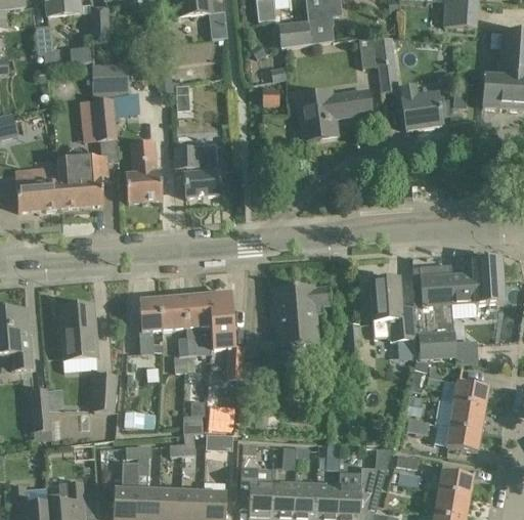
[(0,0),(0,31),(7,30),(6,10),(23,9),(22,0),(0,0)]
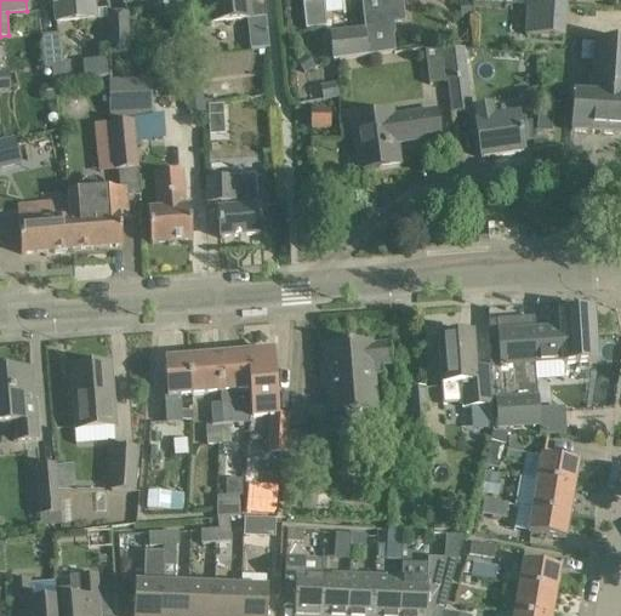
[(53,0),(56,21),(93,17),(92,0),(93,0),(53,0)]
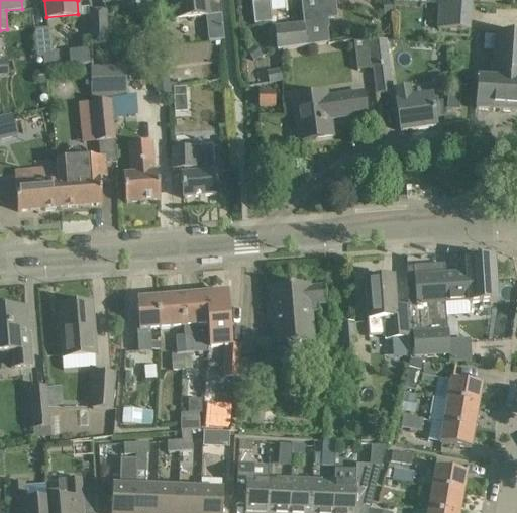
[(172,0),(173,18),(206,14),(221,13),(221,12),(220,0),(172,0)]
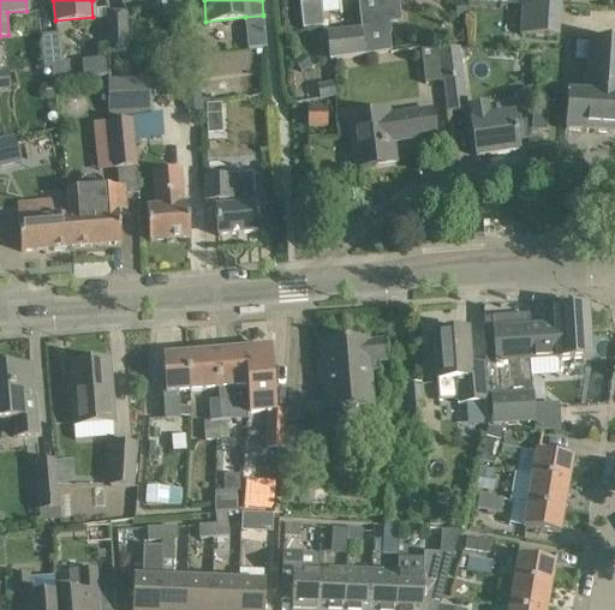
[(299,0),(302,25),(322,23),(320,0),(299,0)]
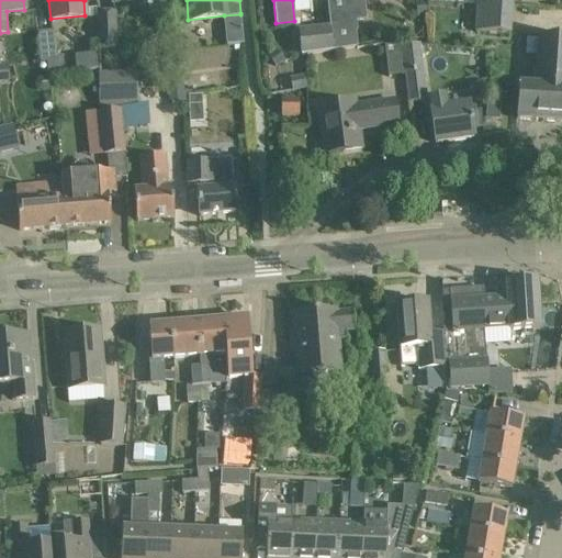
[(327,0),(329,20),(329,24),(333,48),(358,44),(355,19),(366,18),(363,0),(327,0)]
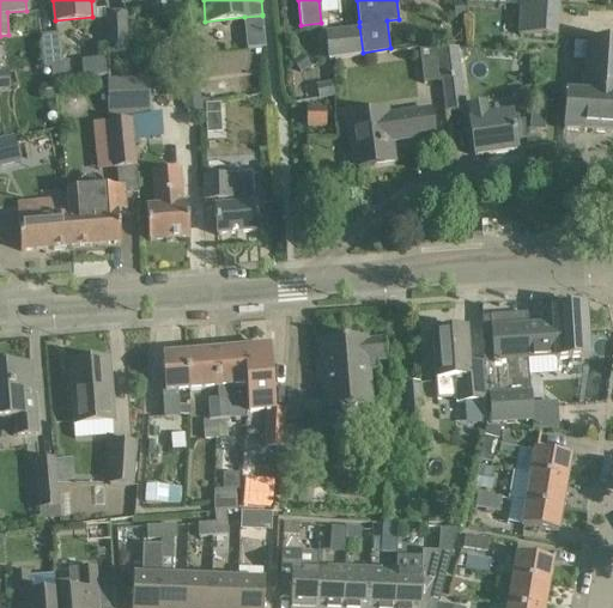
[(454,0),(456,14),(466,14),(465,0),(454,0)]
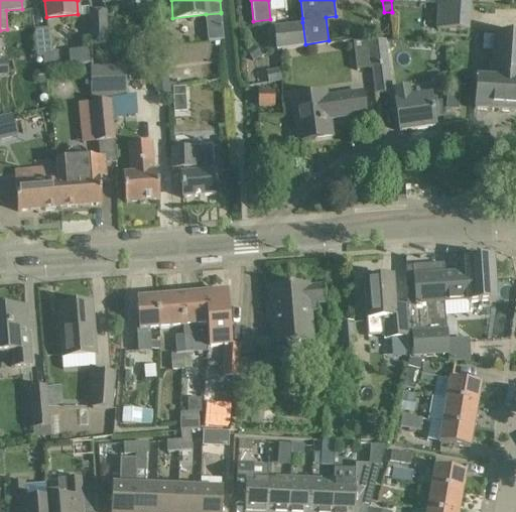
[(438,0),(435,26),(467,29),(469,3),(438,0)]
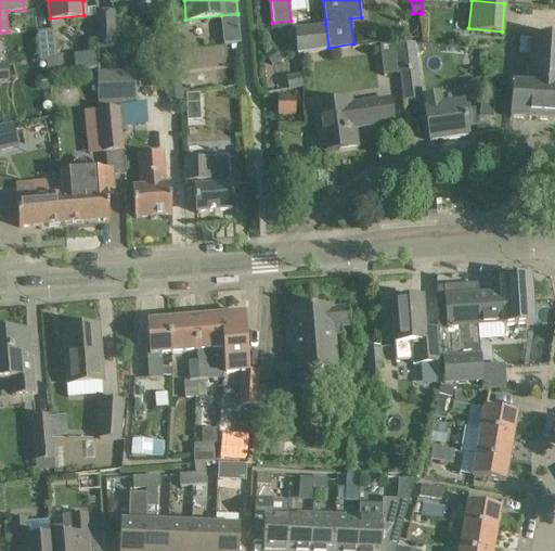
[(97,39),(98,48),(115,48),(114,12),(95,12),(97,39)]
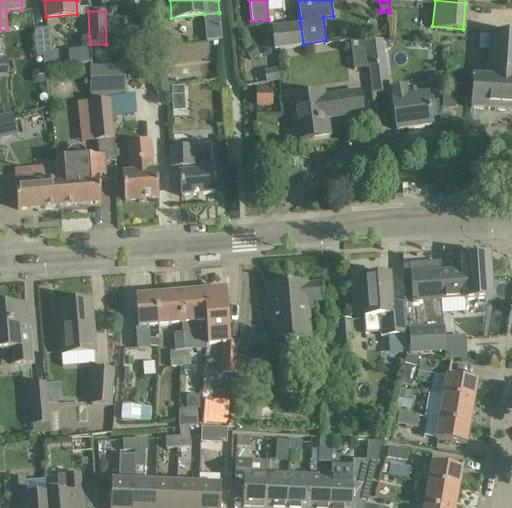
[(274,48),(285,47),(302,44),(300,22),(272,25),(274,48)]
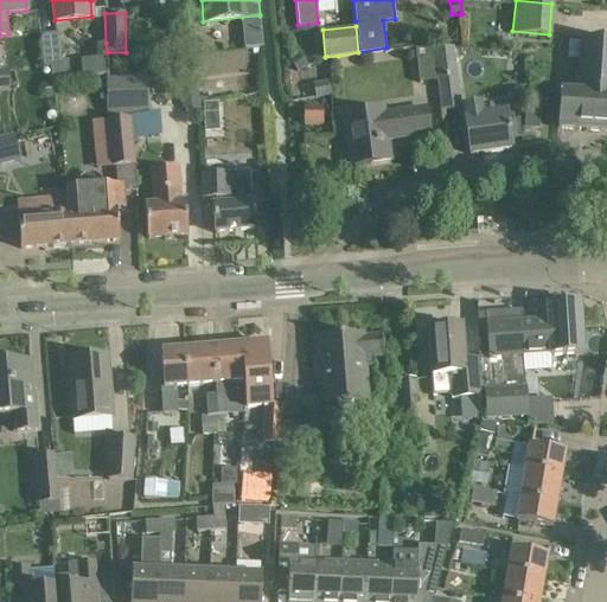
[(50,63),(50,64),(69,62),(69,58),(61,58),(57,31),(42,32),(44,64),(50,63)]
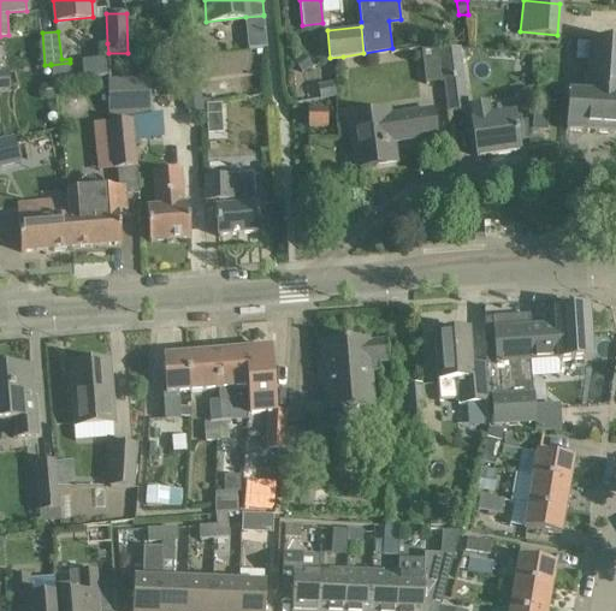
[(201,35),(194,43),(202,51),(209,42),(201,35)]
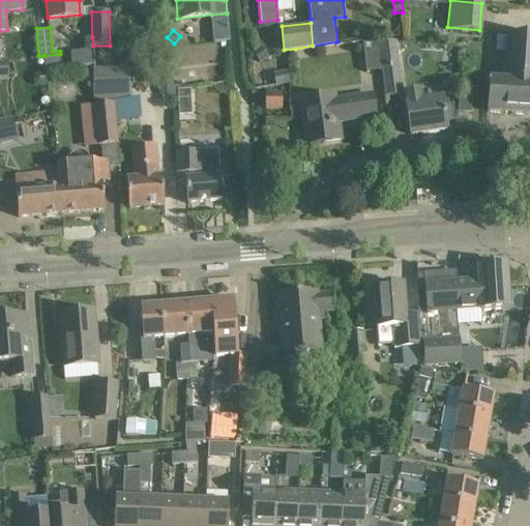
[(529,31),(510,30),(506,79),(490,78),(488,109),(529,112),(529,31)]
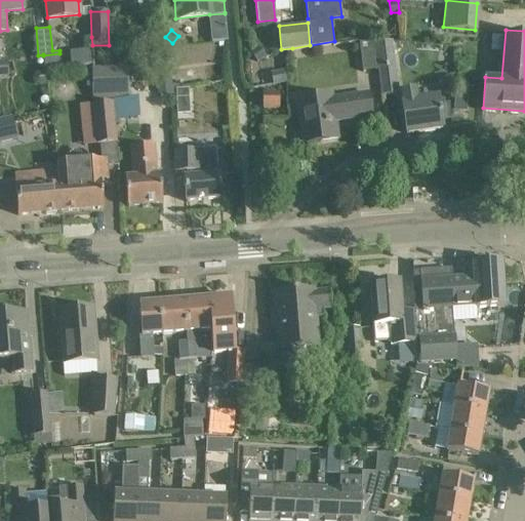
[(364,70),(377,68),(373,39),(359,41),(364,70)]
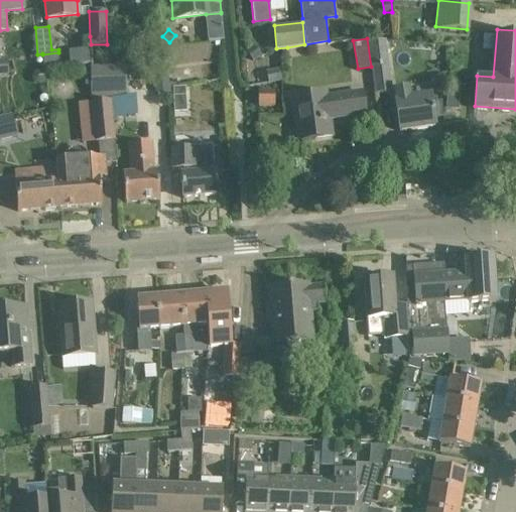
[(260,50),(254,41),(245,47),(252,56),(260,50)]
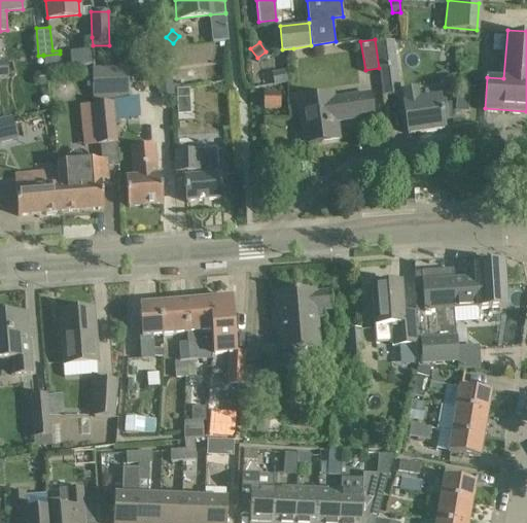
[(72,61),(93,60),(92,47),(71,47),(72,61)]
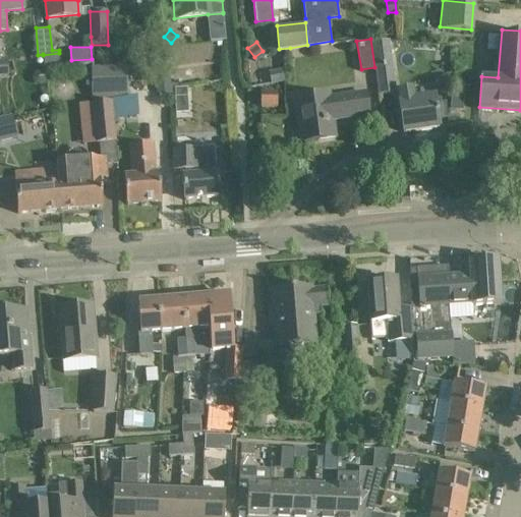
[(60,63),(59,53),(43,55),(45,65),(60,63)]
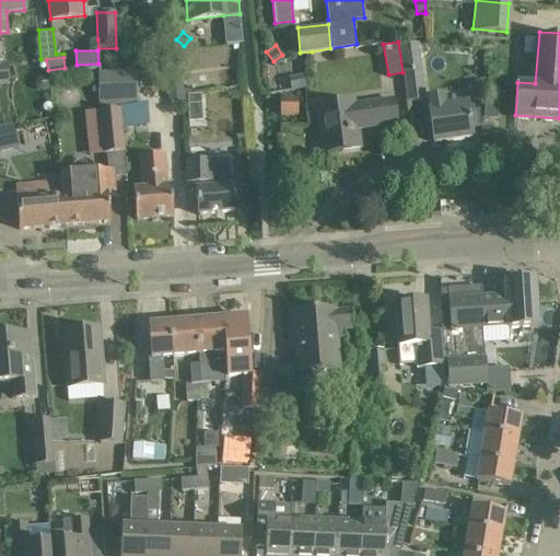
[(422,67),(403,69),(407,100),(426,96),(422,67)]
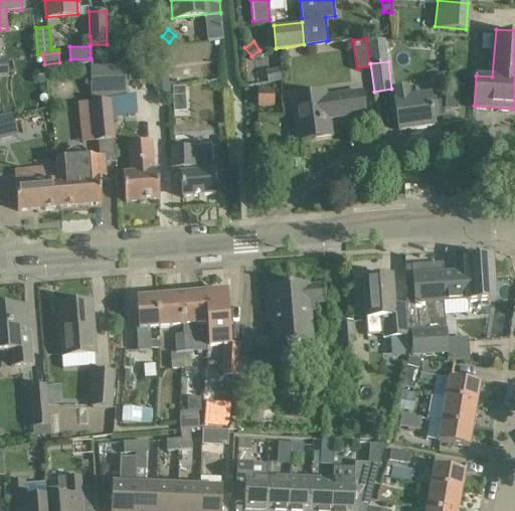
[(35,80),(38,82),(45,80),(43,66),(37,68),(32,71),(31,76),(35,80)]
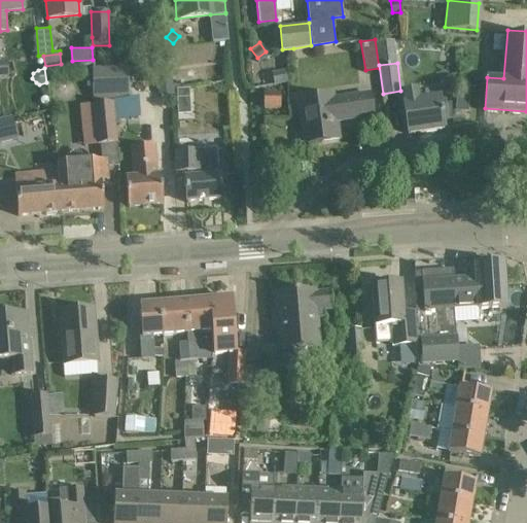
[(170,68),(154,70),(157,96),(173,94),(170,68)]
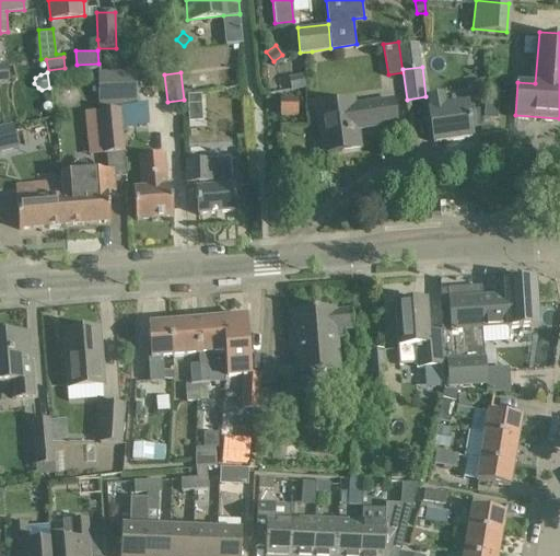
[(302,72),(289,76),(292,89),(305,85),(302,72)]
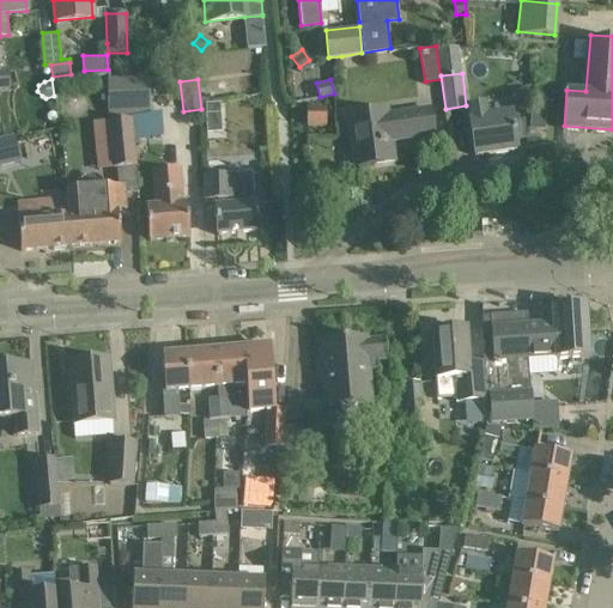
[(149,95),(108,96),(108,115),(150,114),(149,95)]
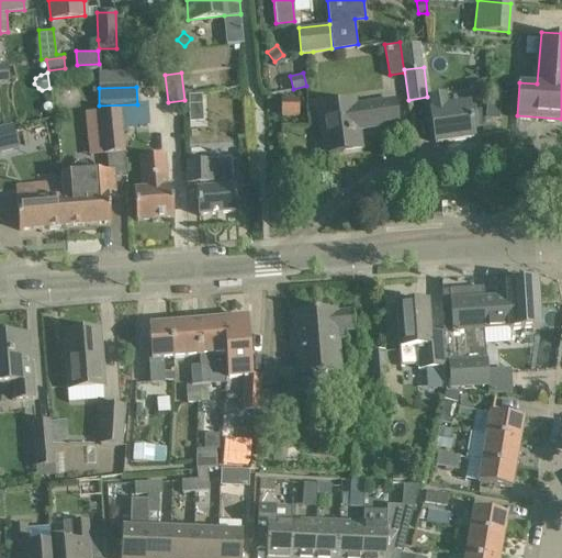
[(202,92),(188,92),(189,102),(202,101),(202,92)]
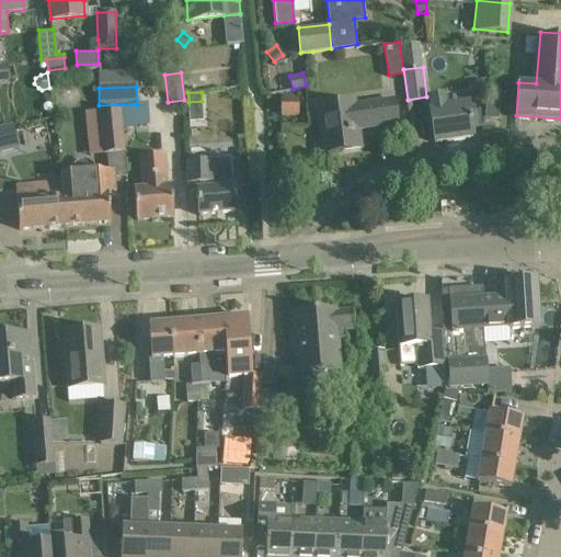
[(434,139),(472,134),(468,101),(444,105),(442,93),(430,95),(431,108),(428,108),(434,139)]
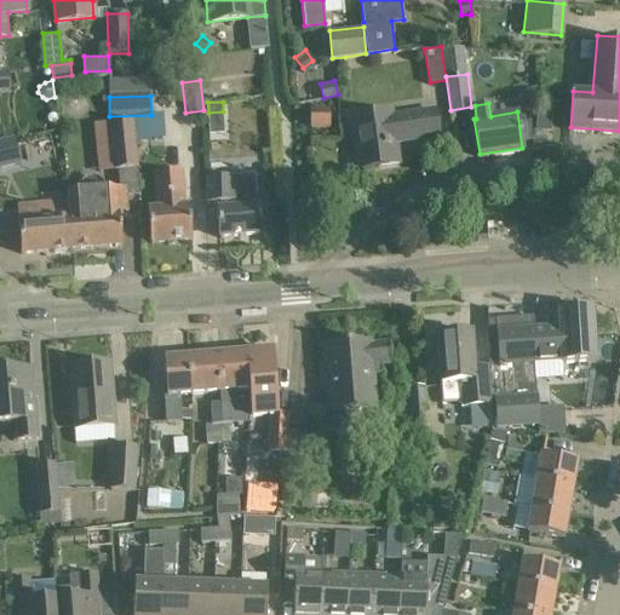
[(311,109),(311,124),(328,124),(328,108),(311,109)]
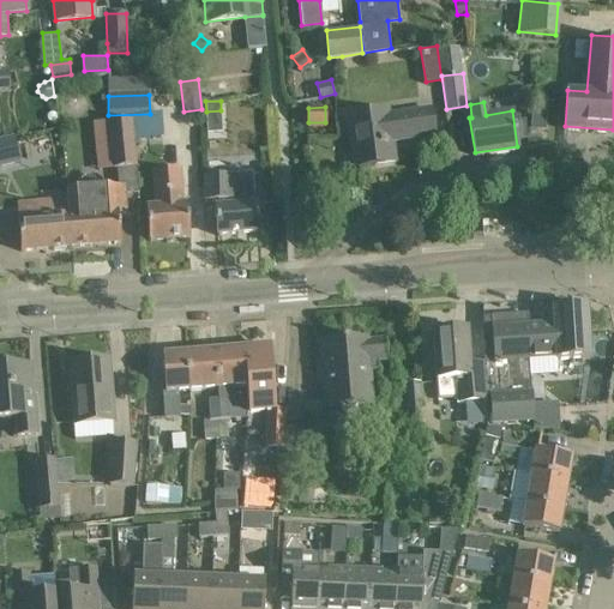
[(393,160),(391,139),(433,133),(429,107),(387,113),(386,107),(347,113),(354,164),(393,160)]
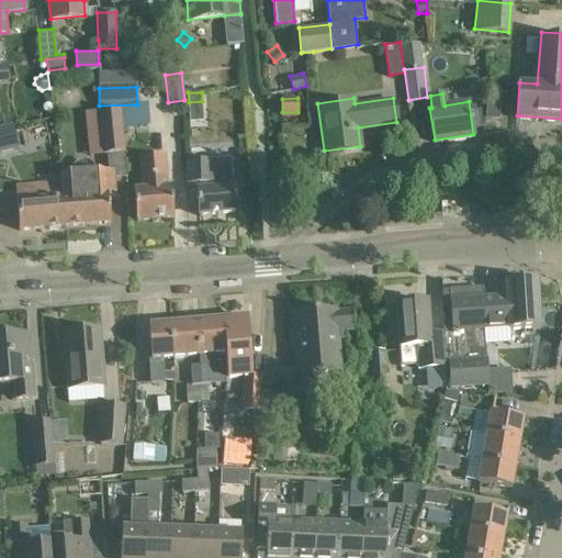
[(98,110),(102,153),(125,151),(123,127),(121,110),(121,108),(98,110)]
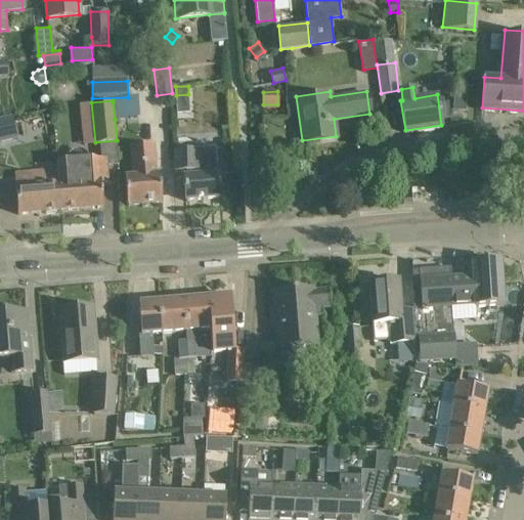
[(10,115),(0,116),(0,138),(14,136),(10,115)]
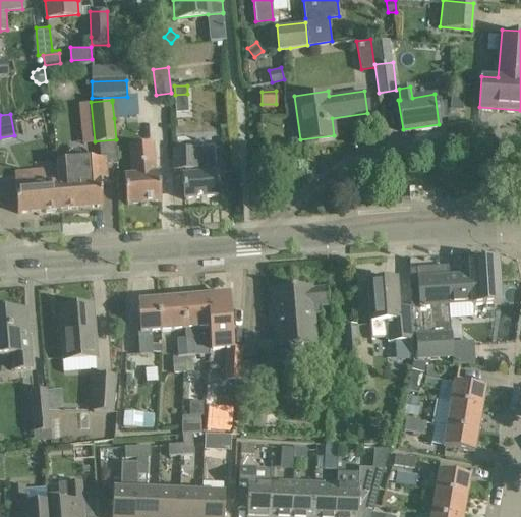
[(131,172),(124,172),(126,203),(161,199),(161,198),(158,170),(155,170),(153,142),(129,145),(131,172)]
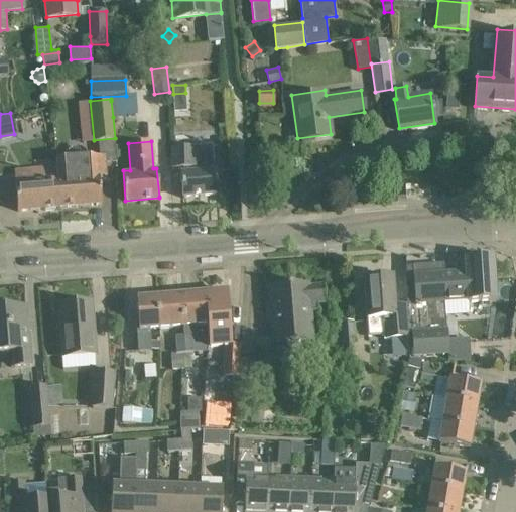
[(196,145),(171,145),(171,166),(182,166),(182,170),(182,196),(218,193),(216,168),(214,168),(212,144),(196,145)]
